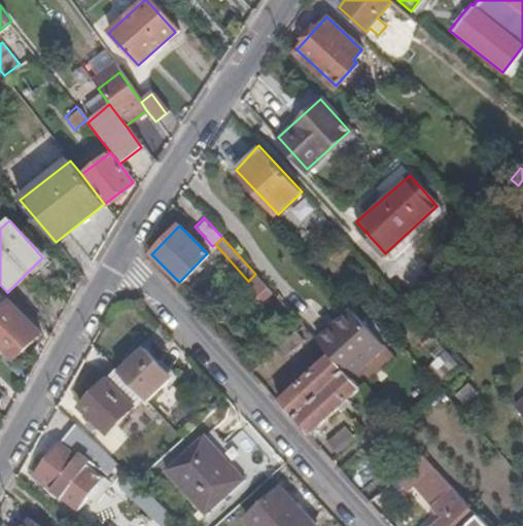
[(509,263),(522,279),(522,278),(522,253),(521,251),(512,258),(509,263)]
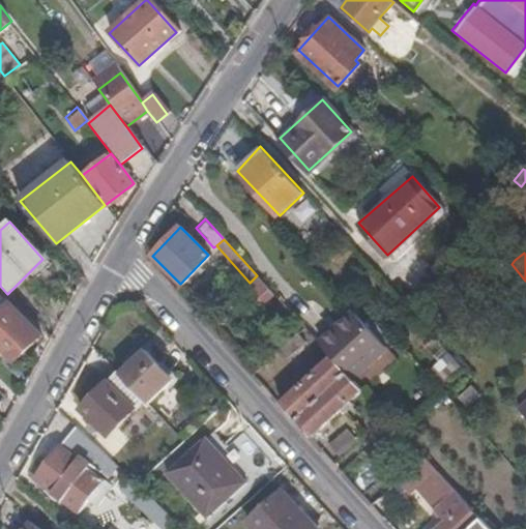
[(257,275),(250,283),(246,286),(262,302),(272,292),(257,275)]
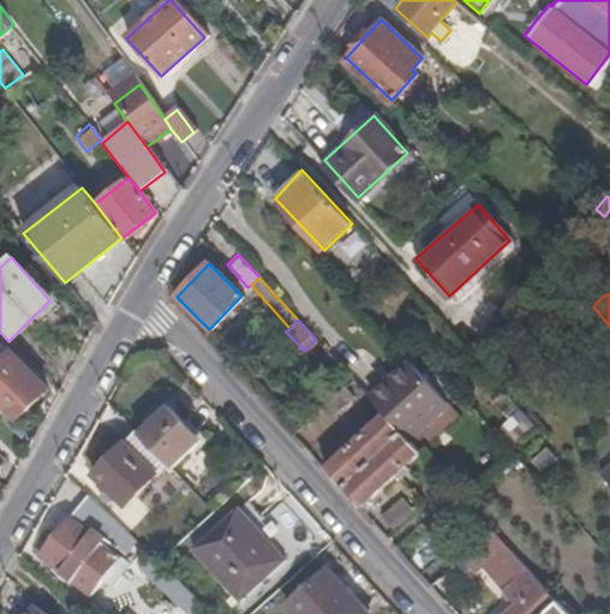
[(0,410),(11,422),(41,389),(4,352),(0,356),(0,410)]
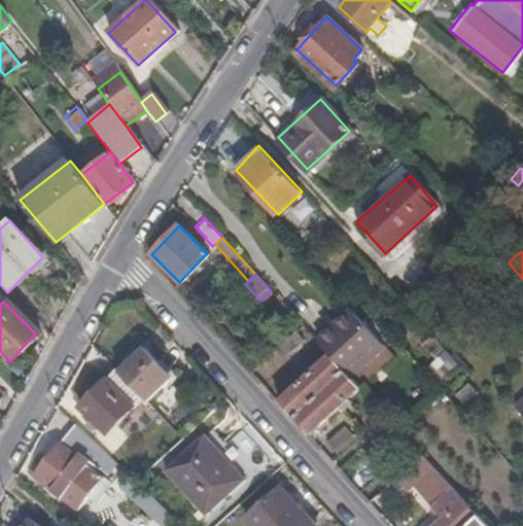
[(314,338),(329,354),(349,376),(381,345),(349,311),(328,329),(326,326),(314,338)]
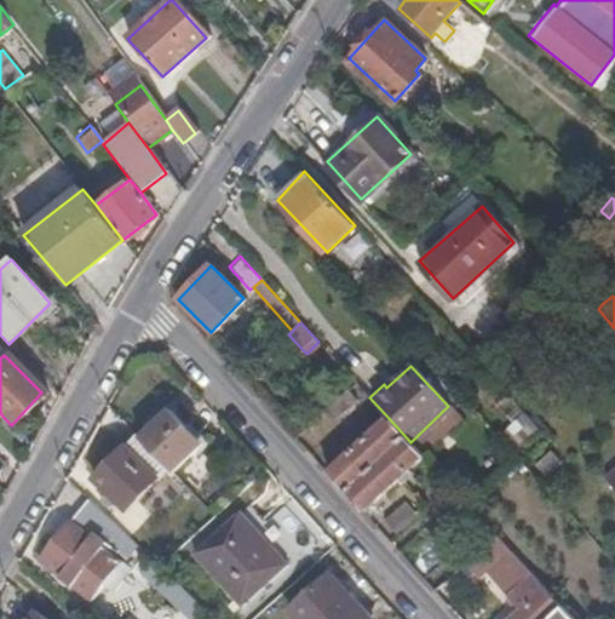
[(346,390),(303,430),(310,439),(354,397),(346,390)]
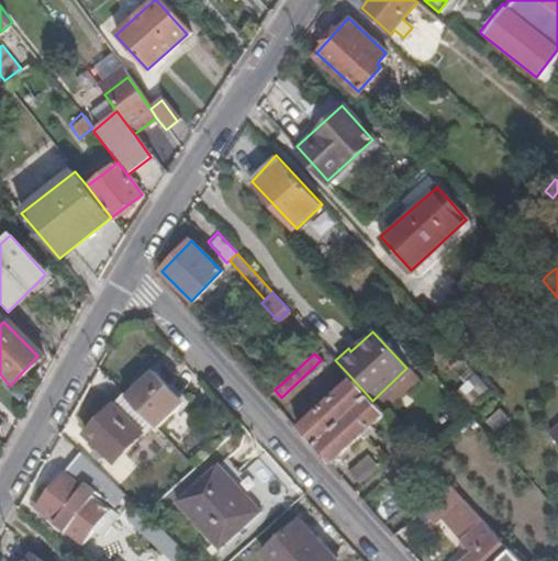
[(155,426),(158,429),(186,404),(157,374),(131,399),(155,426)]
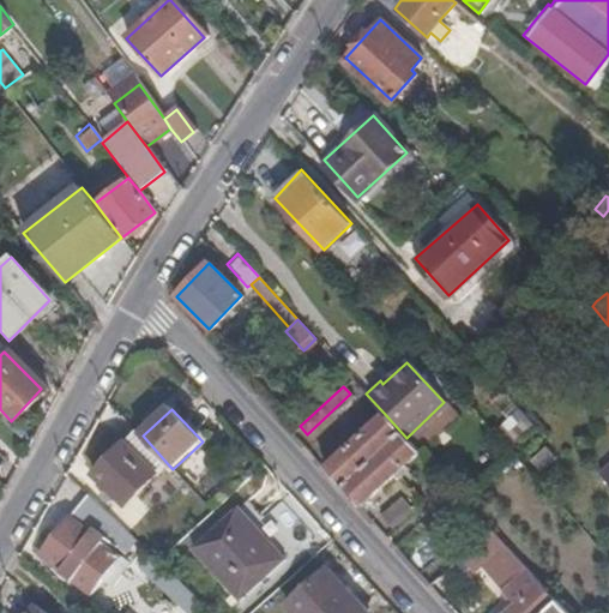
[(514,449),(538,427),(522,410),(499,432),(514,449)]
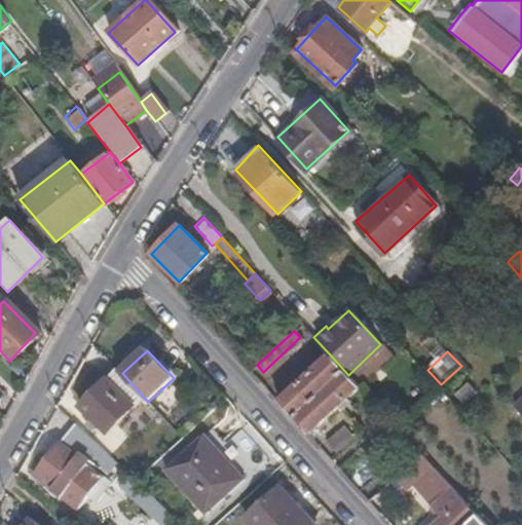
[(329,353),(276,401),(305,434),(358,386),(348,375),(329,353)]
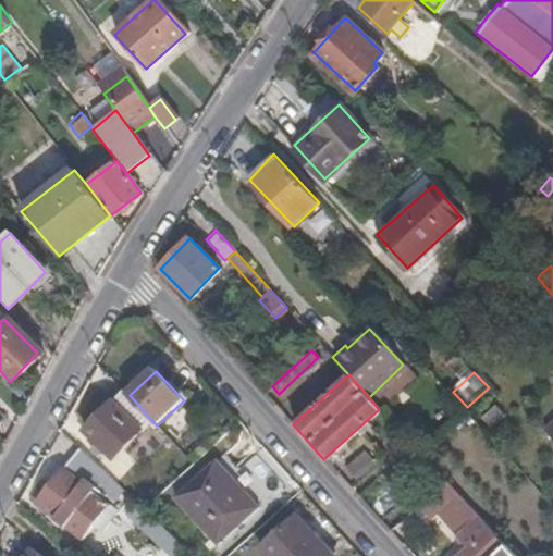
[(130,395),(125,391),(86,433),(114,460),(154,422),(130,395)]
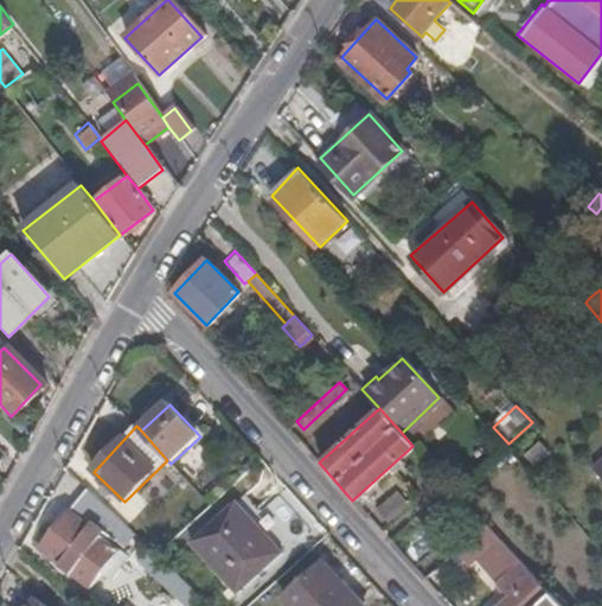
[(601,448),(588,461),(601,477),(601,448)]
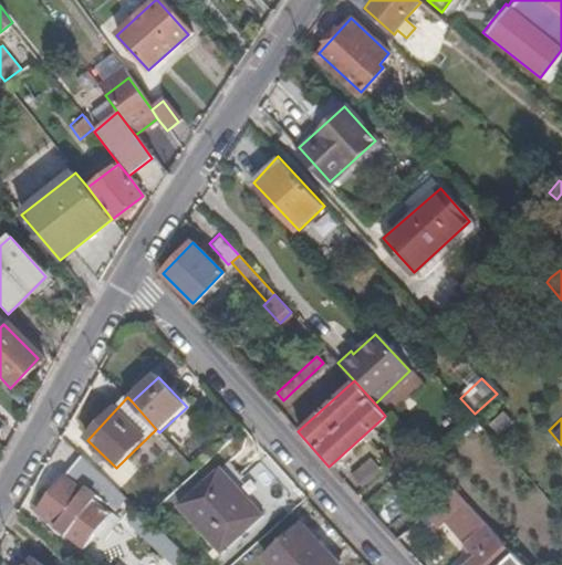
[(129,500),(86,459),(38,512),(79,552),(92,540),(100,546),(118,526),(112,519),(129,500)]
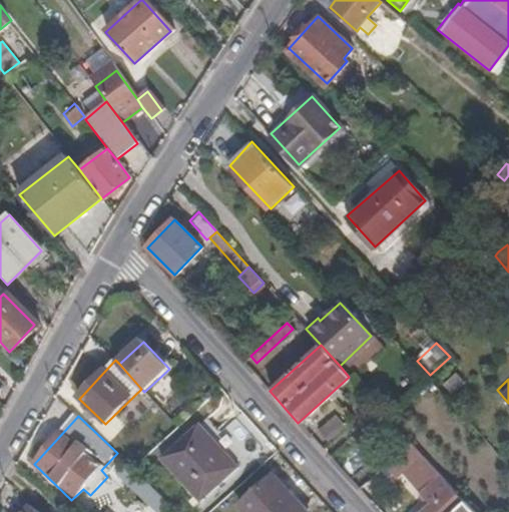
[(324,442),(344,433),(336,416),(317,425),(324,442)]
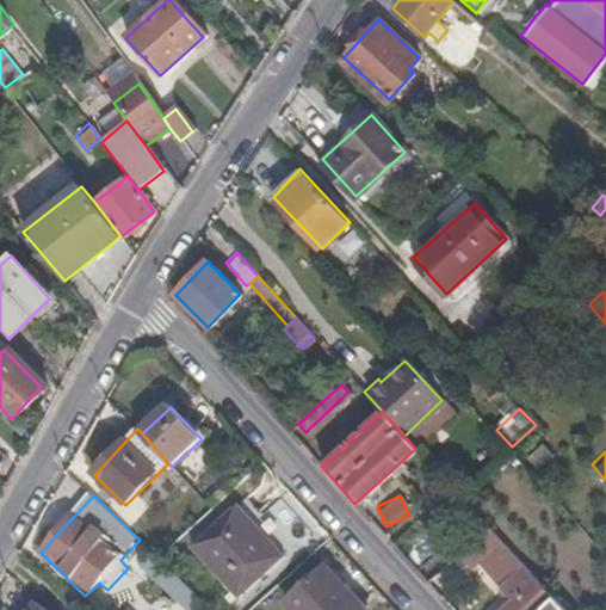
[(195,546),(241,595),(286,554),(237,504),(195,546)]
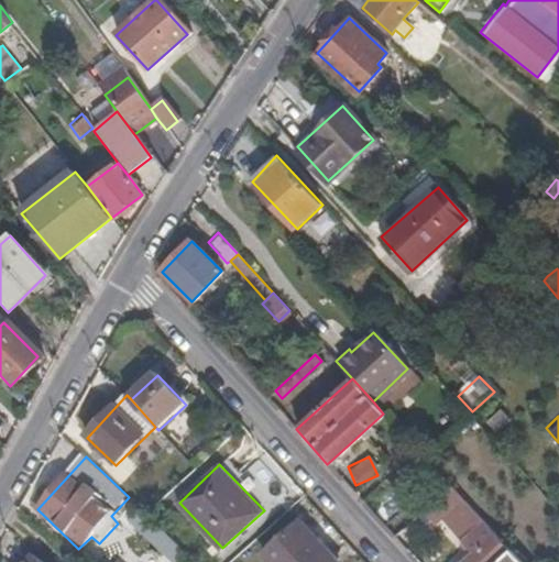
[(428,478),(422,473),(405,488),(412,496),(428,478)]
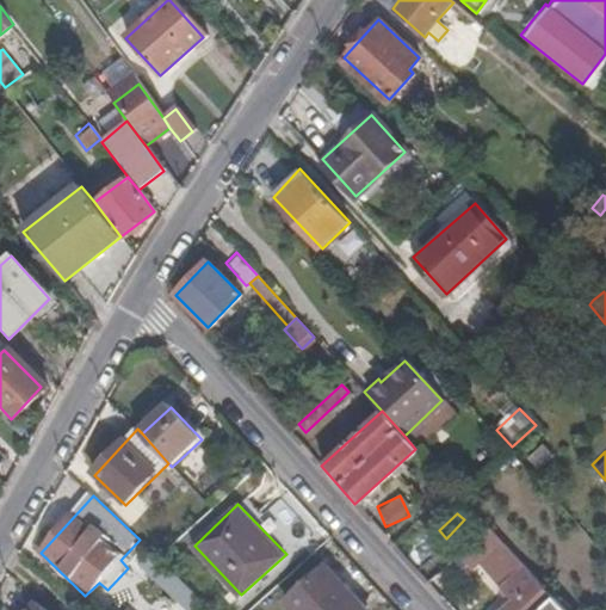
[(438,544),(432,537),(421,547),(427,555),(438,544)]
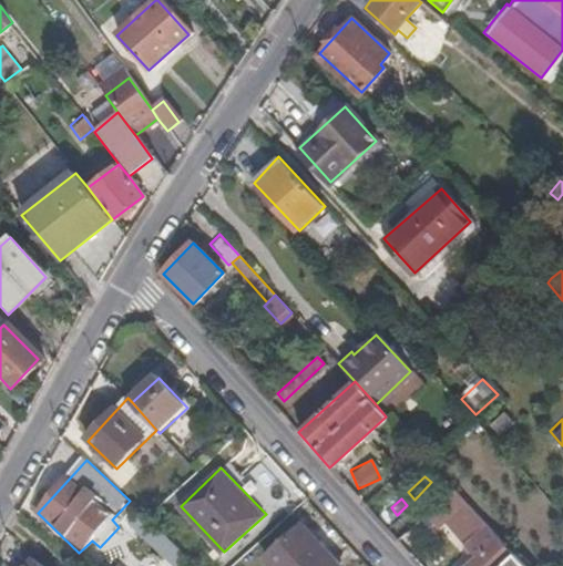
[(456,510),(488,545),(497,537),(464,502),(456,510)]
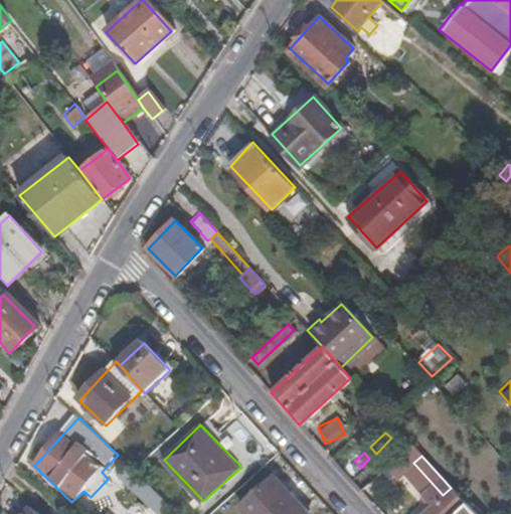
[(158,513),(167,513),(174,508),(134,470),(129,465),(118,475),(158,513)]
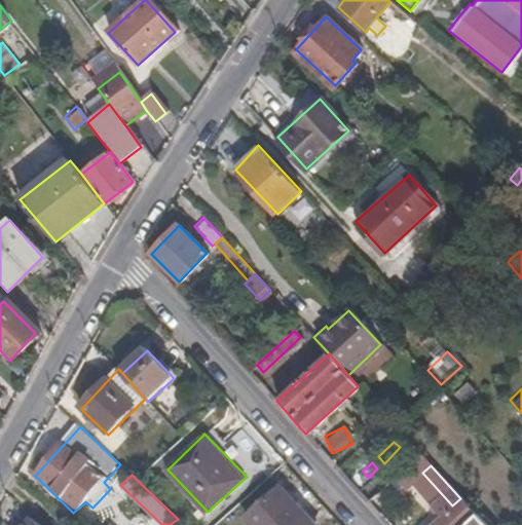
[(250,524),(312,524),(281,490),(246,521),(250,524)]
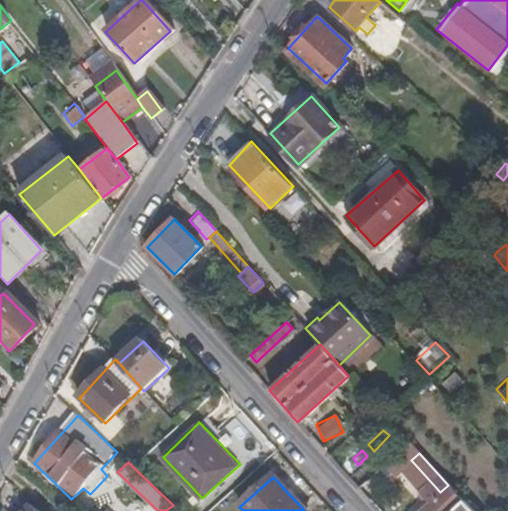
[(440,492),(419,510),(453,510),(463,502),(448,485),(440,492)]
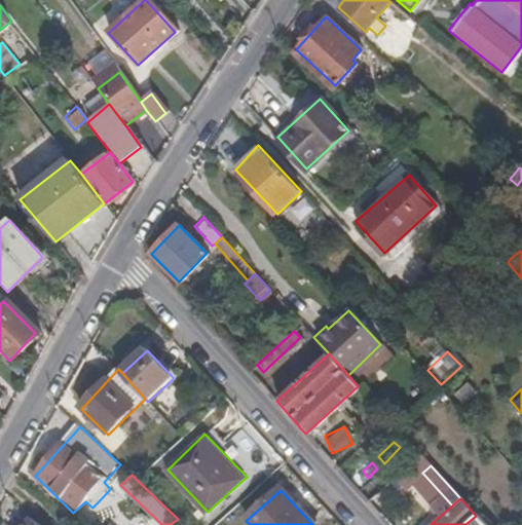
[(484,524),(476,516),(465,524),(484,524)]
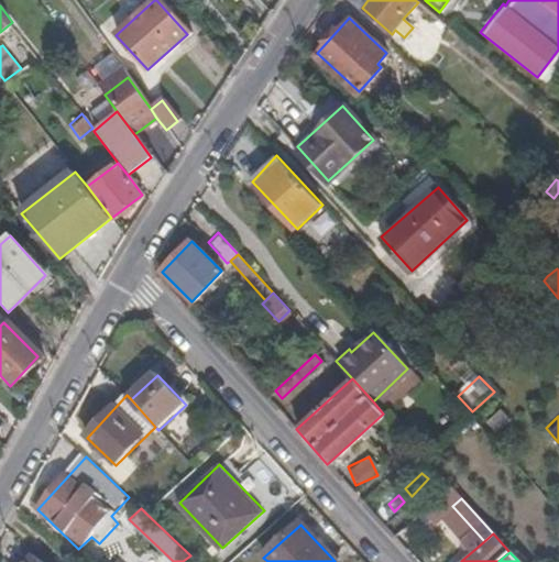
All buildings are outlined.
